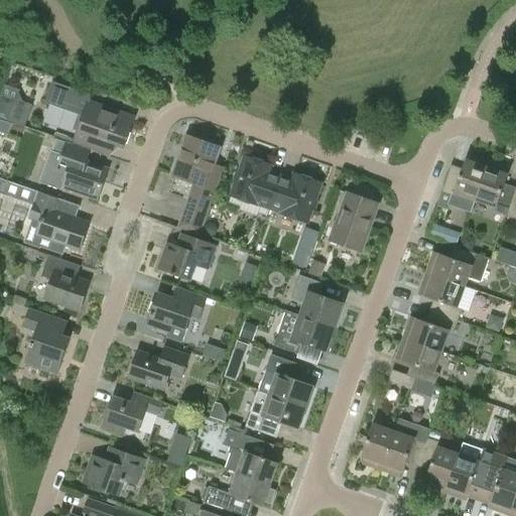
[(74,143),(74,144),(90,150),(95,136),(99,137),(99,136),(108,139),(107,141),(124,147),(134,118),(105,108),(107,102),(91,96),(91,95),(53,81),(46,101),(80,112),(74,130),(78,131),(74,143)]
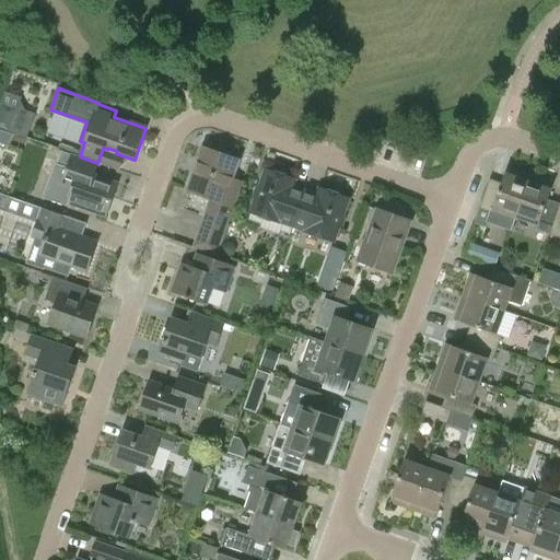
[(4,97),(0,108),(0,128),(9,132),(19,103),(4,97)]
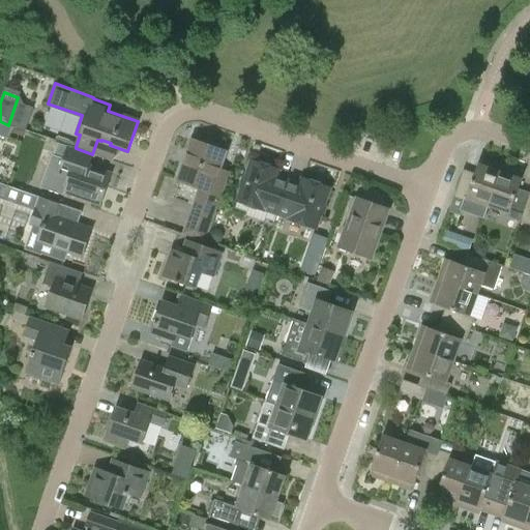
[(194,141),(180,179),(201,187),(185,234),(206,241),(227,181),(215,177),(224,151),(194,141)]
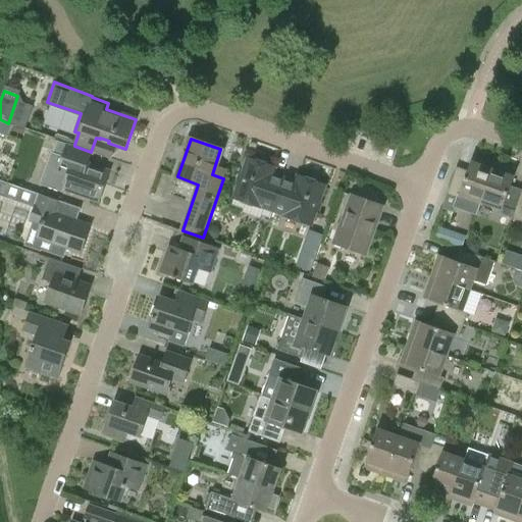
[(99,201),(109,170),(88,163),(91,152),(74,146),(74,145),(67,143),(63,156),(52,152),(41,185),(63,193),(64,190),(99,201)]
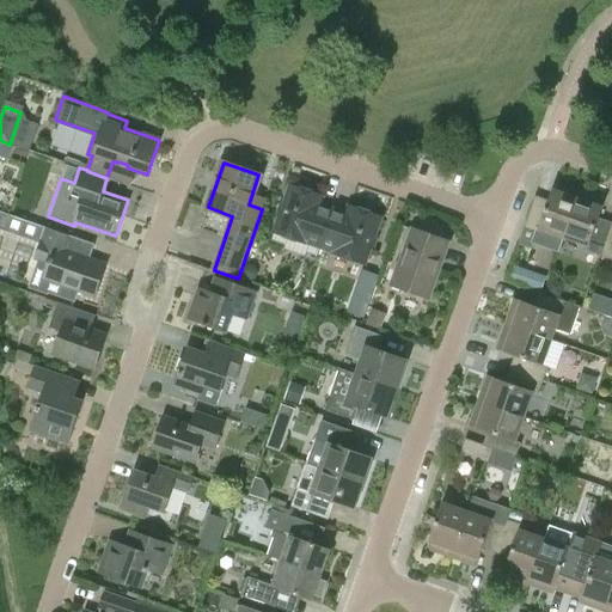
[(533,200),(524,228),(536,232),(532,243),(560,252),(564,237),(580,191),(555,182),(548,204),(533,200)]
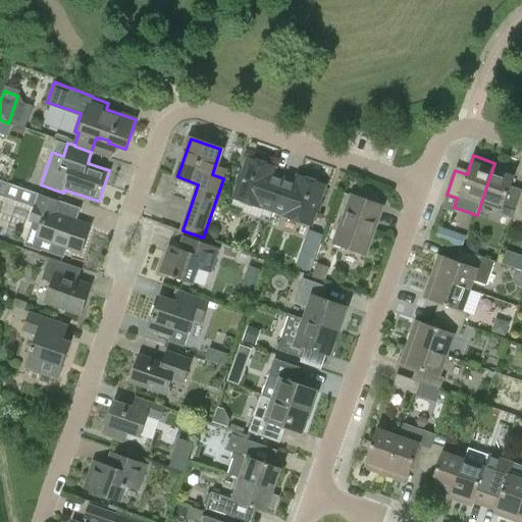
[(284,177),(272,173),(274,168),(248,158),(235,197),(261,206),(273,210),(284,177)]
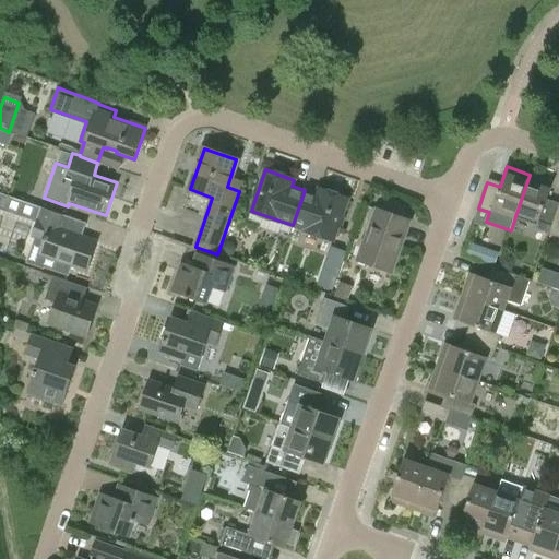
[(558,207),(546,203),(552,182),(530,175),(515,216),(537,224),(536,229),(549,234),(558,207)]
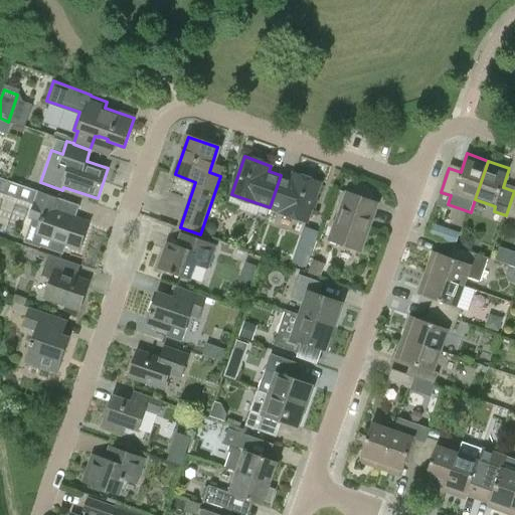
[(307,221),(320,183),(294,173),(292,179),(281,175),(270,207),(281,211),(307,221)]
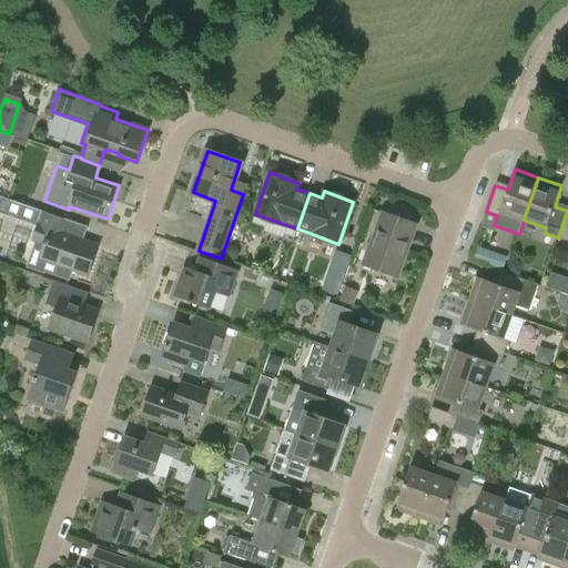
[(40,259),(88,275),(99,244),(69,234),(73,221),(43,211),(33,240),(44,244),(40,259)]
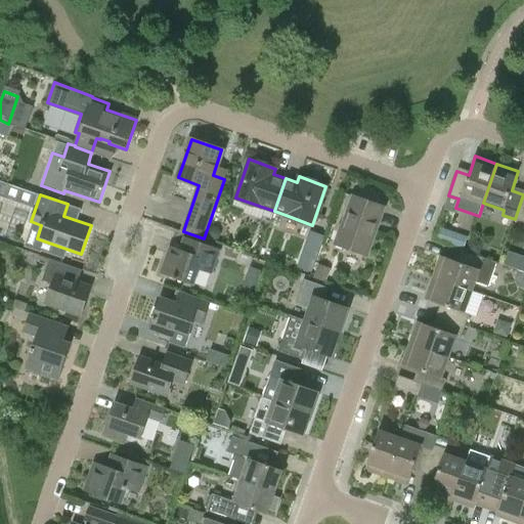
[(523,194),(515,219),(523,221),(523,194)]
